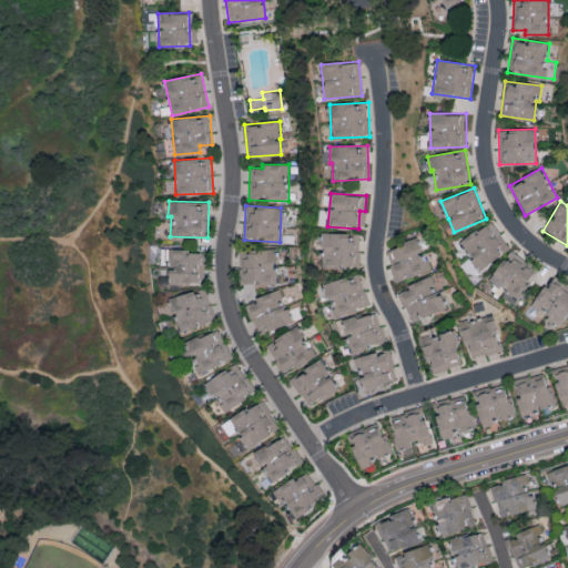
[(459,243),(480,271),(511,247),(489,220),(459,243)]
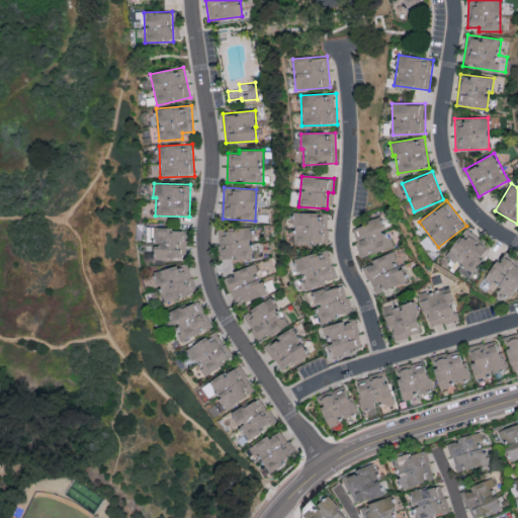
[(293,245),(322,245),(323,230),(327,230),(328,213),(293,212),(293,245)]
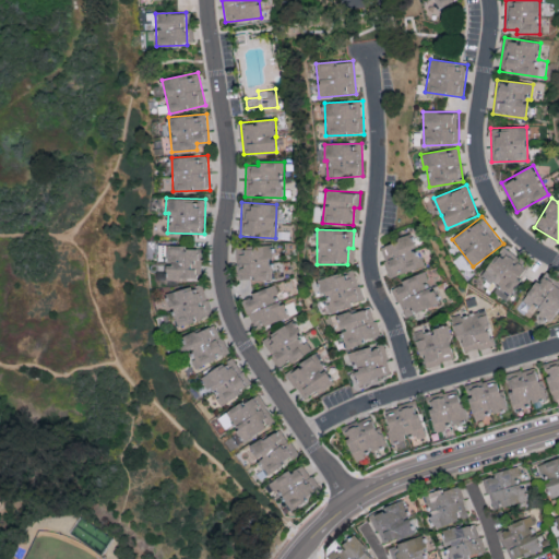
[(424,265),(411,234),(379,247),(392,278),(424,265)]
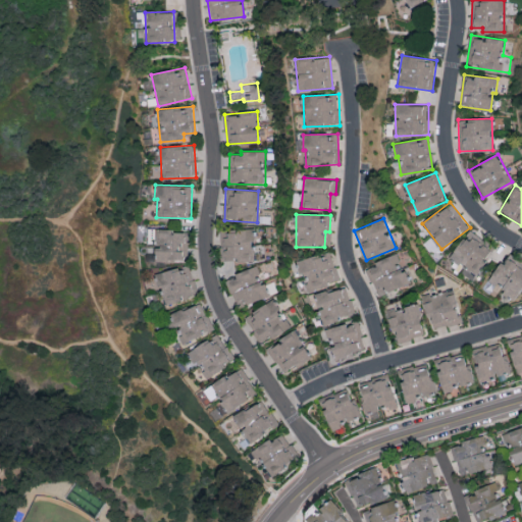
[(154,261),(187,262),(188,230),(149,229),(149,246),(155,246),(154,261)]
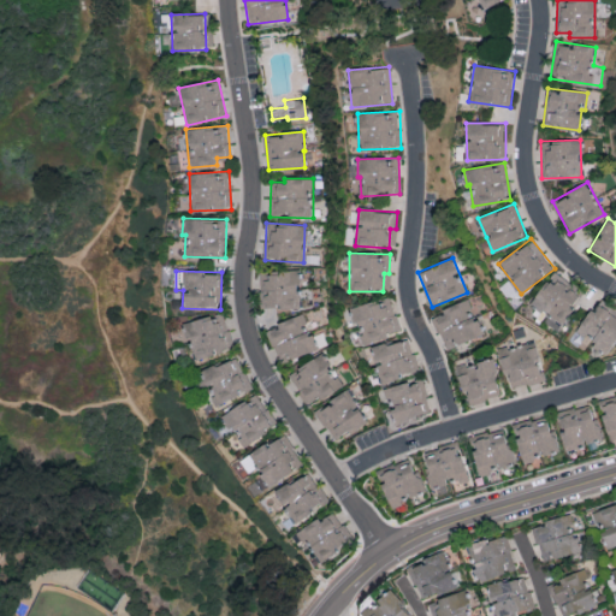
[(260,309),(298,308),(297,271),(260,272),(260,309)]
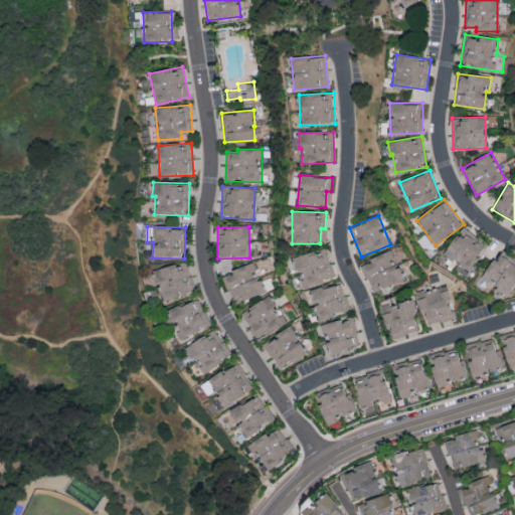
[(443,259),(467,275),(485,246),(474,239),(477,235),(464,226),(443,259)]
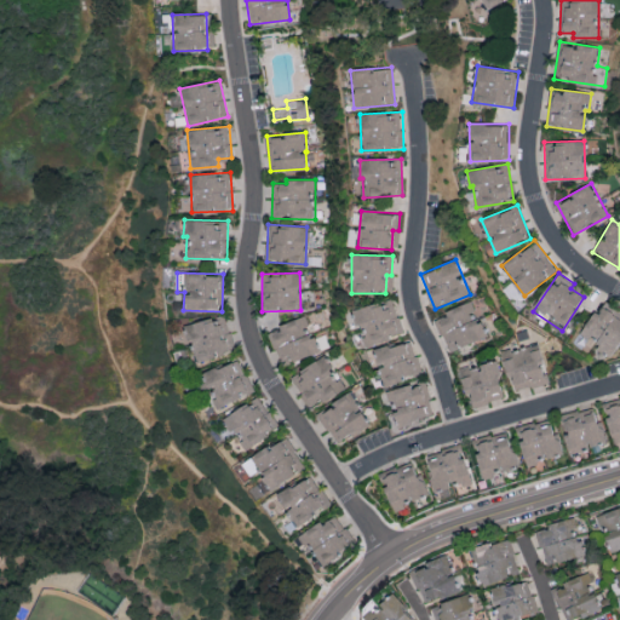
[(403,334),(394,299),(355,309),(365,344),(403,334)]
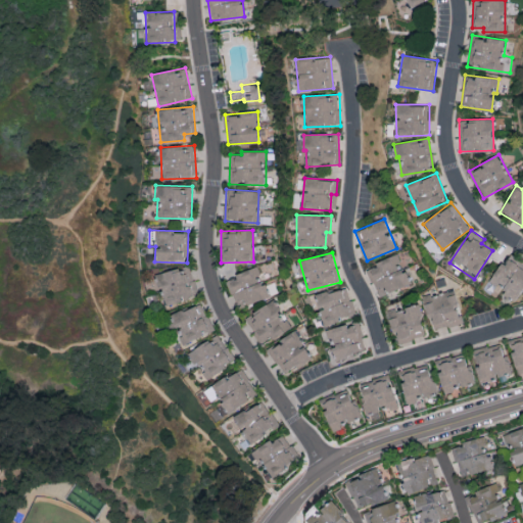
[(367,267),(378,296),(410,284),(398,254),(367,267)]
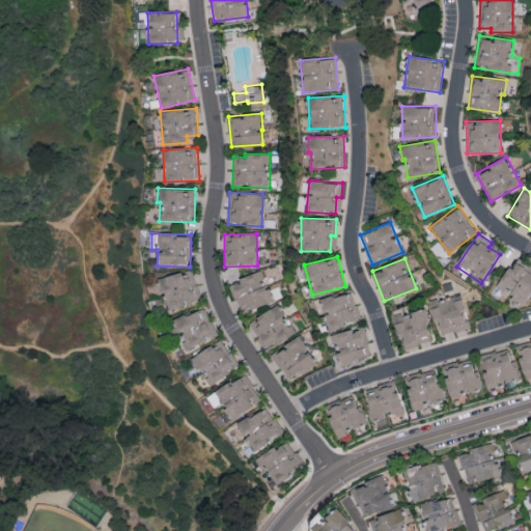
[(492,294),(505,303),(509,297),(524,306),(530,294),(530,270),(530,273),(512,261),(492,294)]
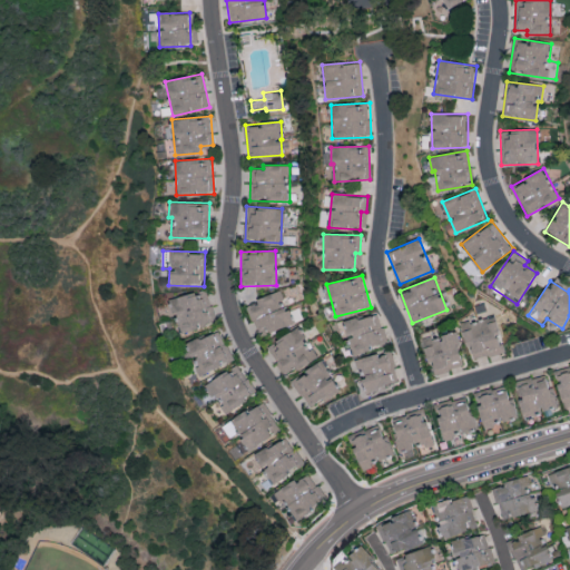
[(179,334),(210,325),(202,291),(170,300),(179,334)]
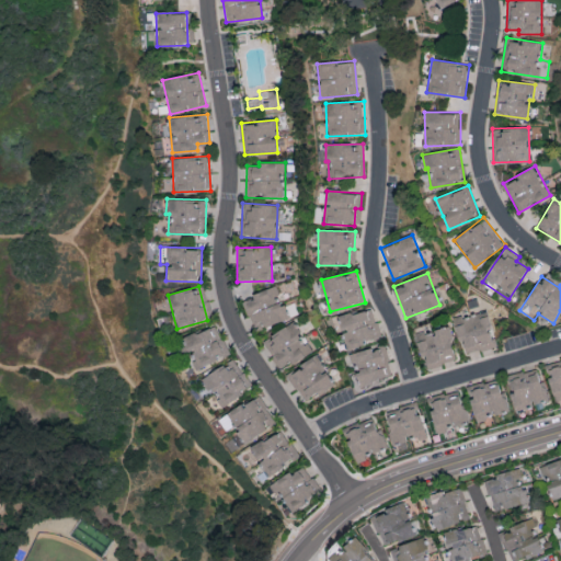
[(254,331),(288,319),(276,287),(242,299),(254,331)]
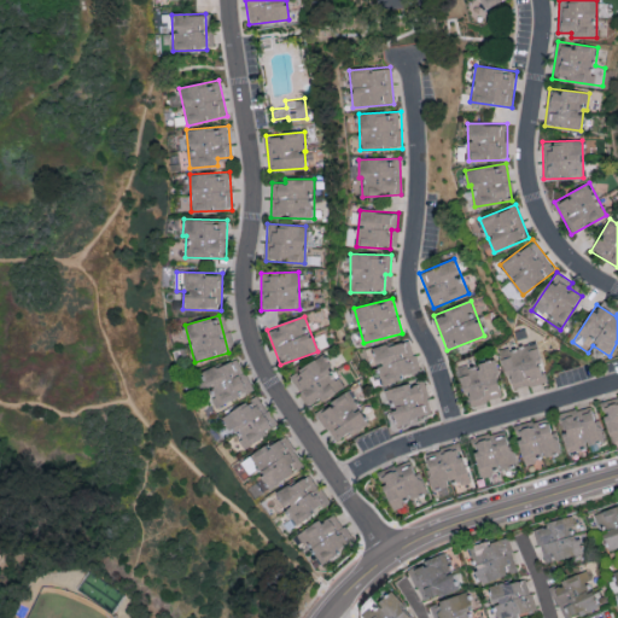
[(372,349),(382,384),(420,372),(410,338),(372,349)]
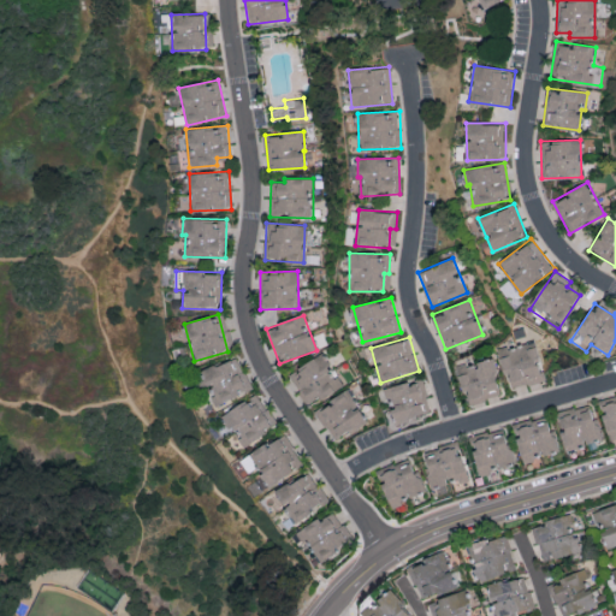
[(498,349),(508,390),(544,381),(535,341),(498,349)]
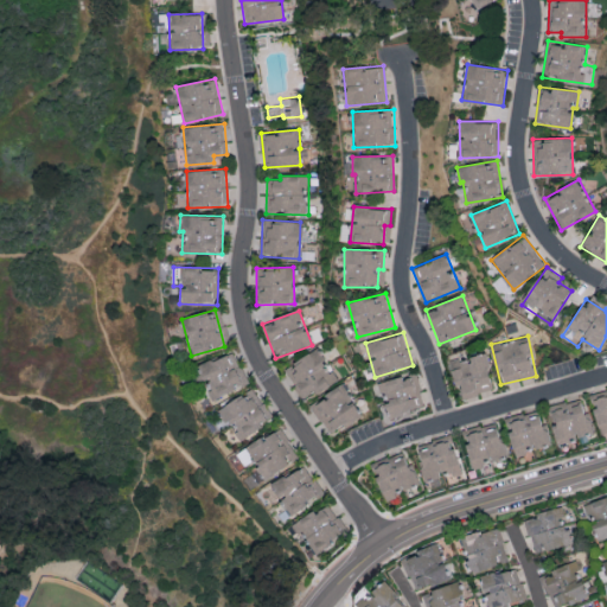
[(283,369),(304,401),(337,379),(317,347),(283,369)]
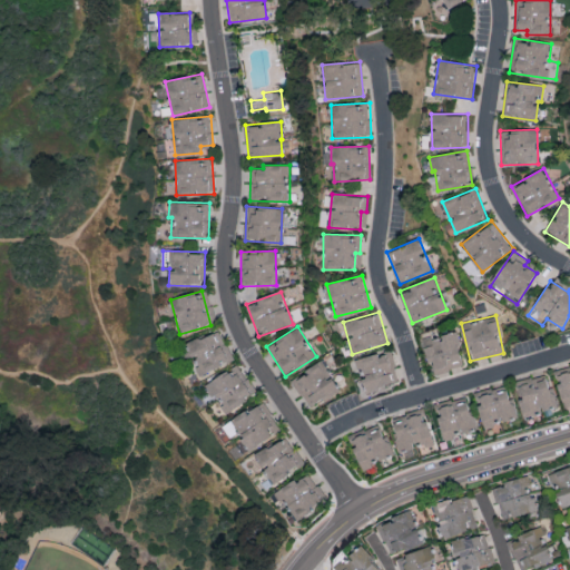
[(234,361),(219,330),(185,344),(199,376),(234,361)]
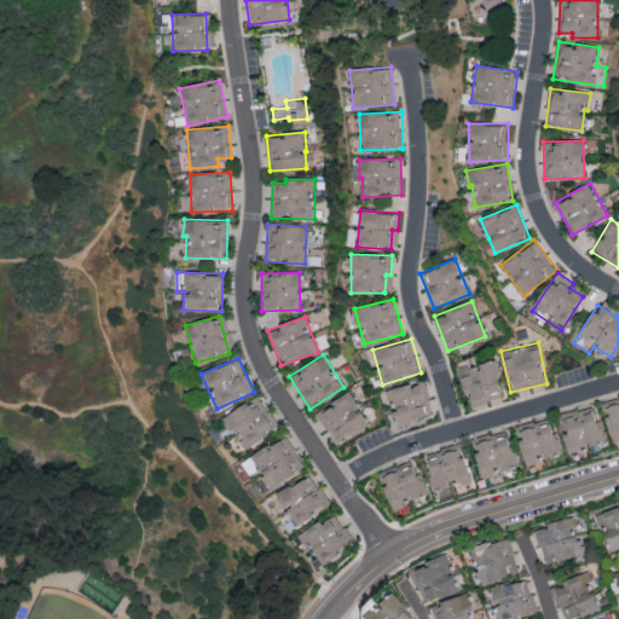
[(504,398),(495,360),(456,369),(462,395),(468,394),(470,405),(504,398)]
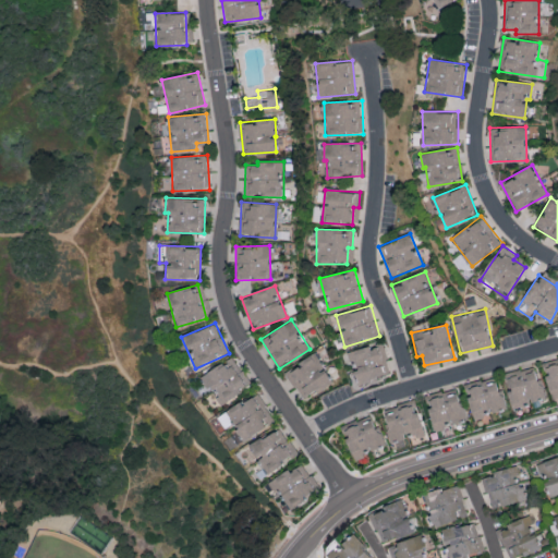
[(349,352),(353,371),(350,372),(354,387),(391,378),(383,343),(349,352)]
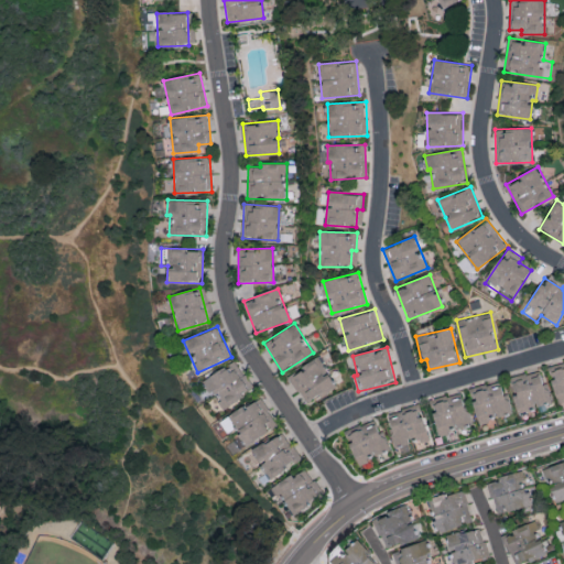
[(306,404),(335,387),(326,372),(327,371),(318,357),(288,376),(306,404)]
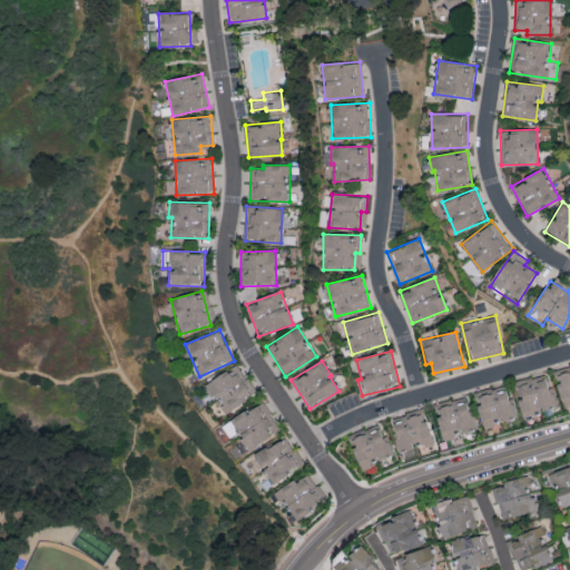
[(205,384),(214,401),(218,399),(225,411),(256,394),(241,365),(205,384)]
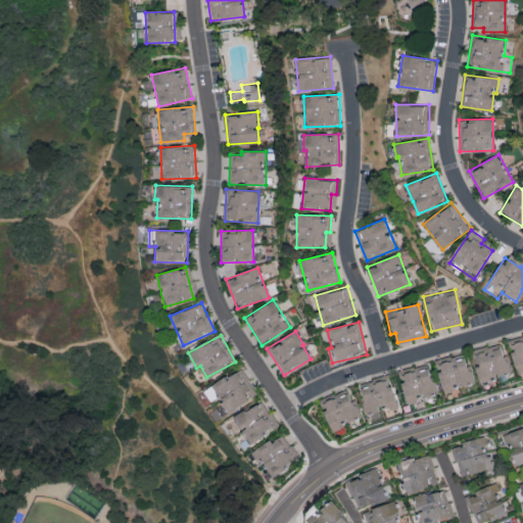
[(522,369),(522,336),(508,341),(518,375),(522,373),(522,369)]
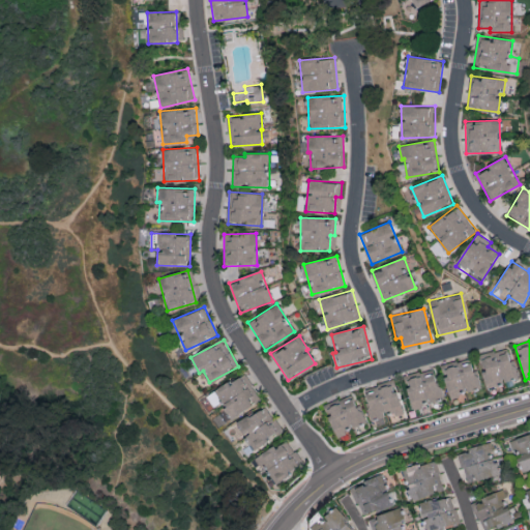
[(487,387),(517,379),(508,347),(478,355),(487,387)]
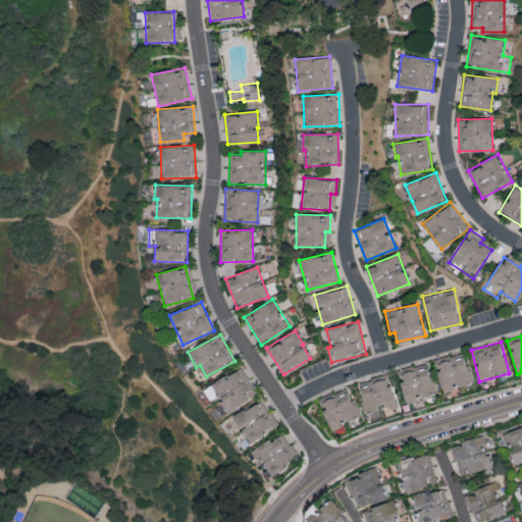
[(444,393),(455,389),(454,387),(473,381),(464,351),(434,360),(438,372),(436,372),(444,393)]
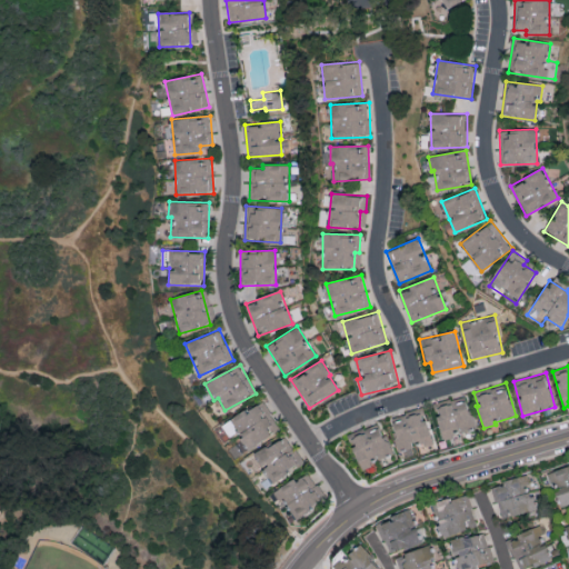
[(432,403),(441,438),(475,430),(466,395),(432,403)]
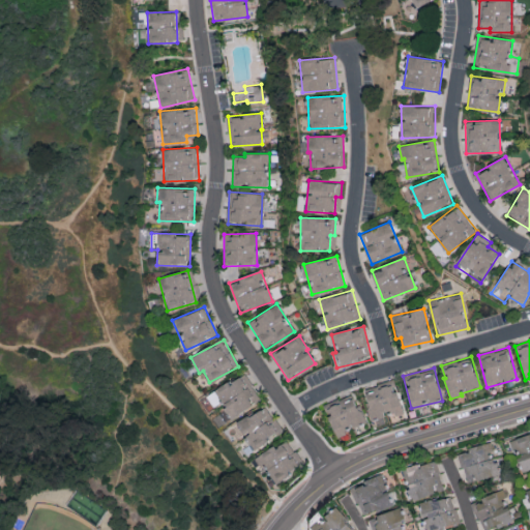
[(232,418),(262,400),(244,373),(214,391),(232,418)]
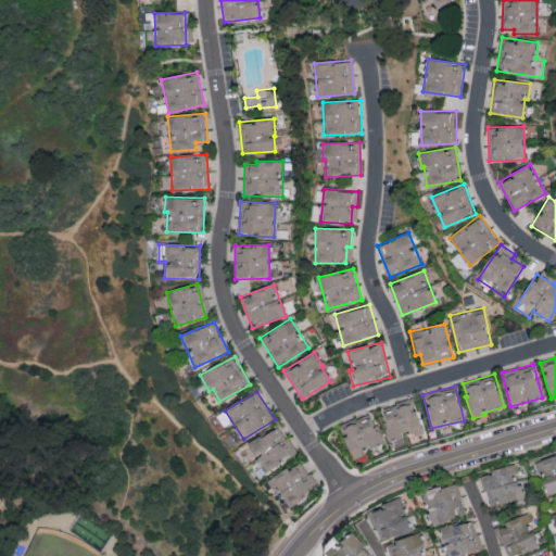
[(381,407),(390,441),(422,432),(413,399),(381,407)]
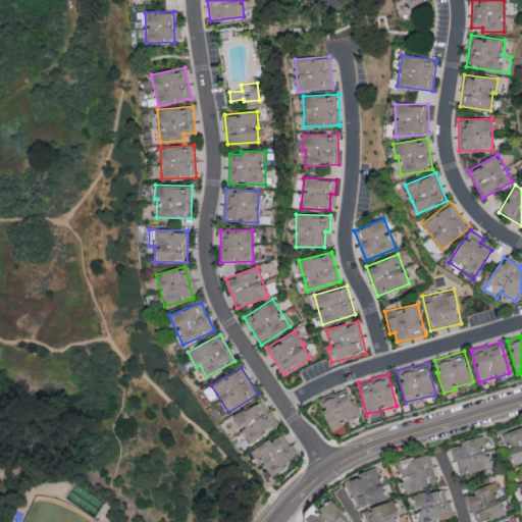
[(332,430),(360,416),(346,386),(317,400),(332,430)]
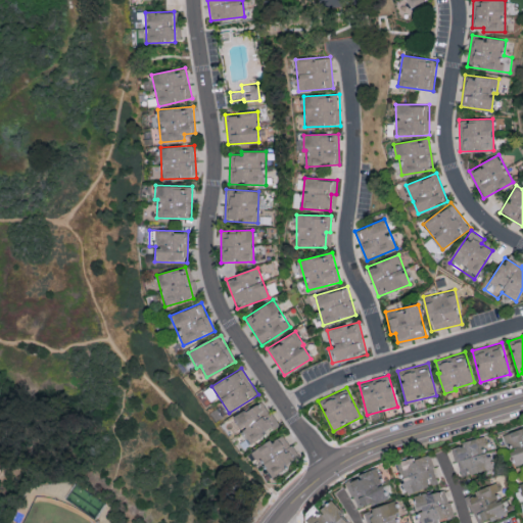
[(235,416),(248,443),(278,429),(272,418),(271,419),(263,401),(235,416)]
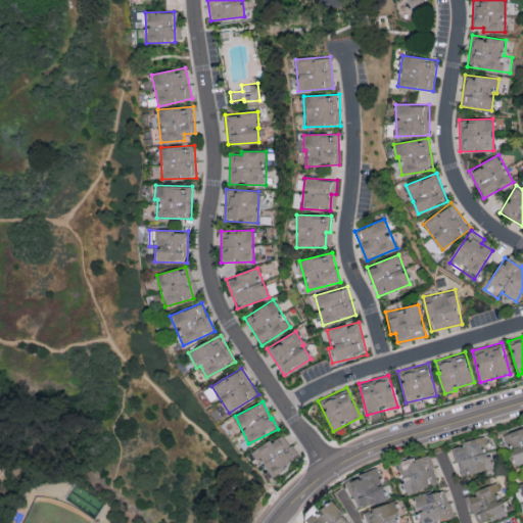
[(522,461),(522,429),(505,433),(512,464),(522,461)]
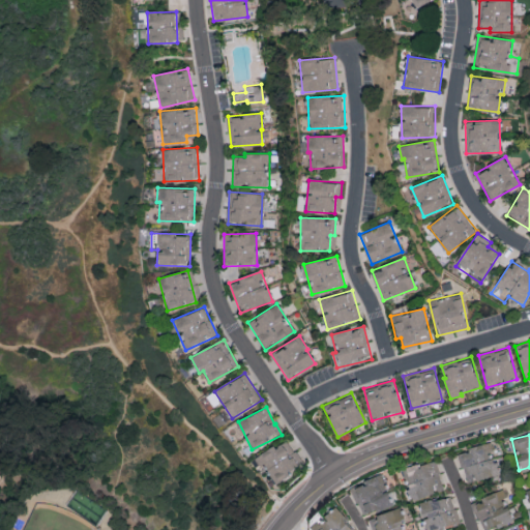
[(260,468),(265,465),(274,482),(303,467),(289,439),(255,458),(260,468)]
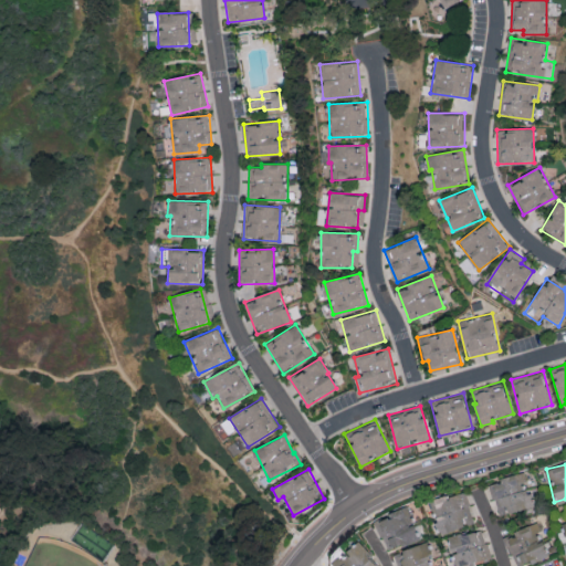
[(490,482),(499,516),(533,509),(524,473),(490,482)]
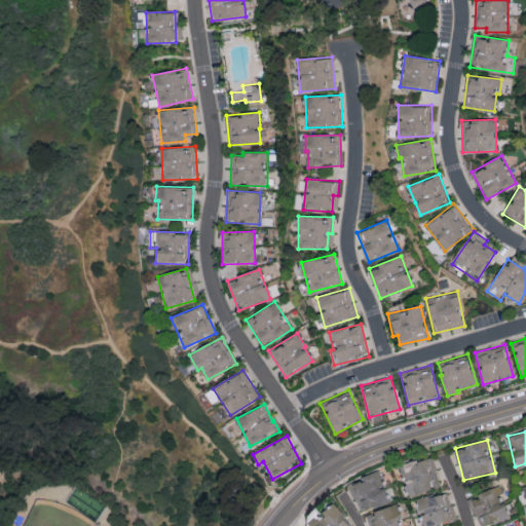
[(400,465),(407,494),(440,486),(433,456),(400,465)]
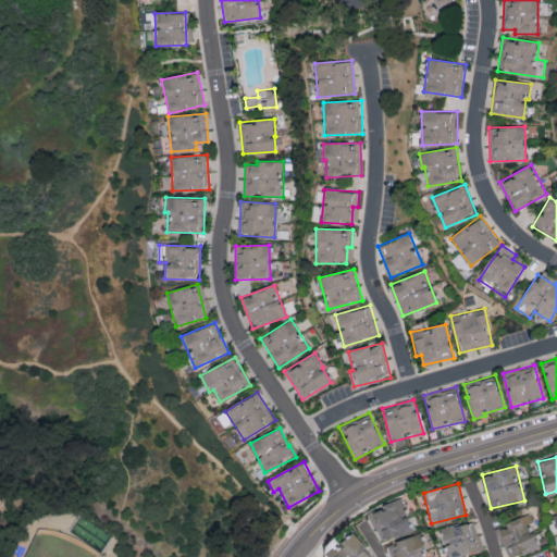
[(411,528),(399,499),(369,512),(381,541),(411,528)]
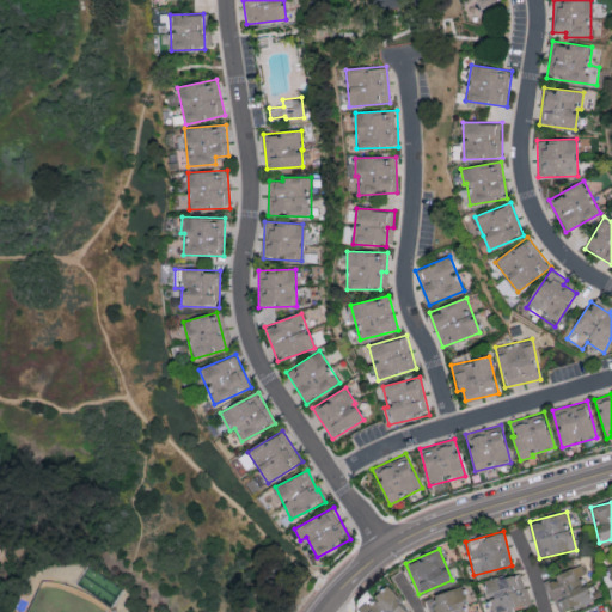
[(564,611),(593,600),(580,567),(546,580),(560,611),(564,611)]
